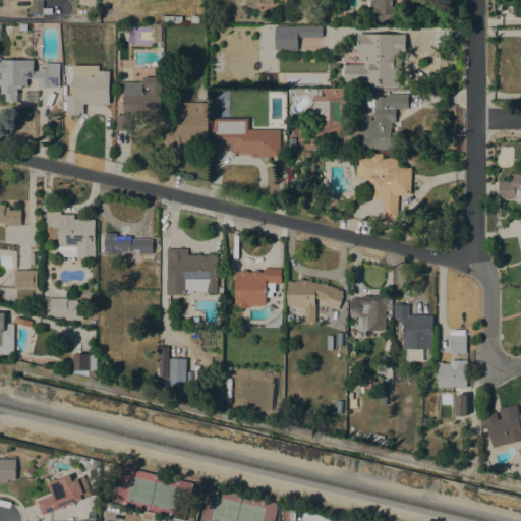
[(43,0),(43,17),(29,17),(29,7),(32,7),(32,0),(43,0)]
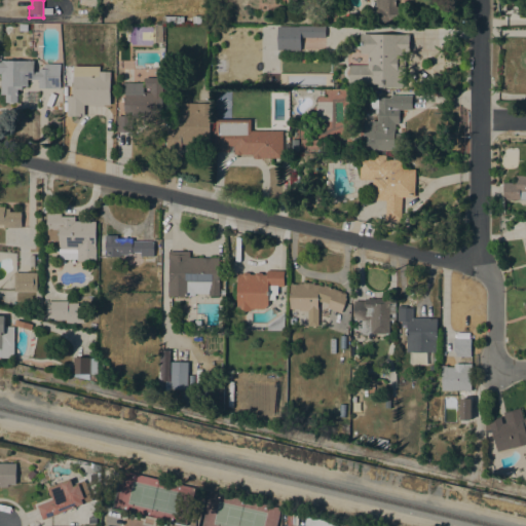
[(396,0),(396,6),(399,6),(399,23),(369,23),(369,7),(375,7),(375,0),(396,0)]
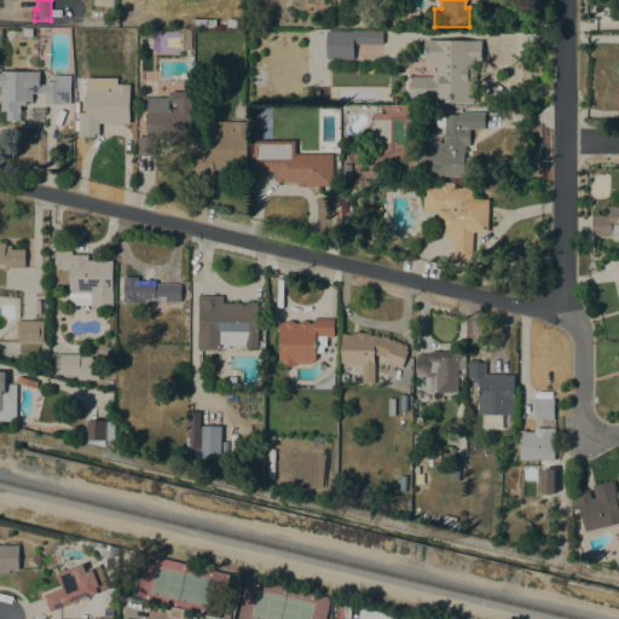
[(236,19),(236,28),(226,28),(226,18),(227,18),(236,19)]
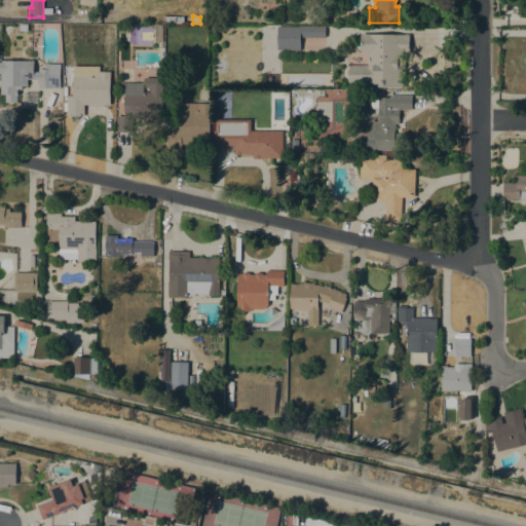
[(155,25),(162,25),(162,42),(154,42),(155,25)]
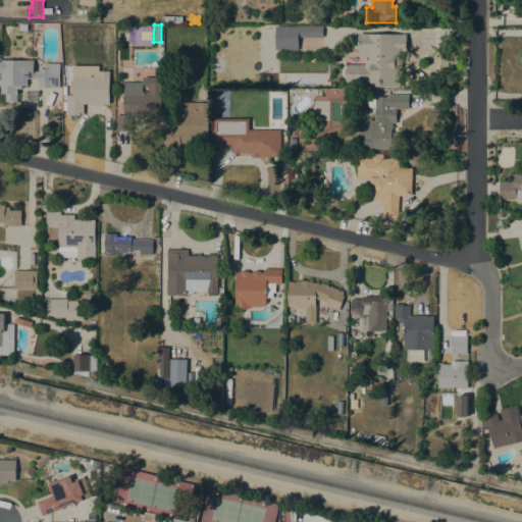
[(322,37),(298,37),(298,50),(274,50),(275,25),(322,25),(322,37)]
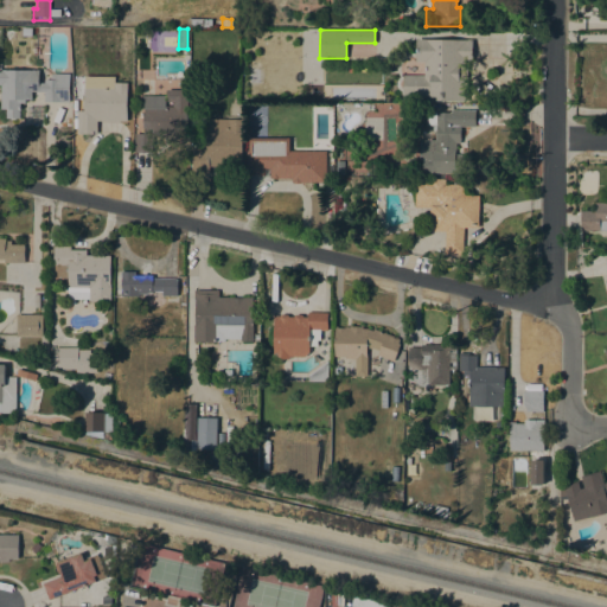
[(472,39),(472,62),(467,62),(466,101),(436,101),(436,96),(403,96),(403,75),(425,75),(425,62),(416,62),(416,39),(472,39)]
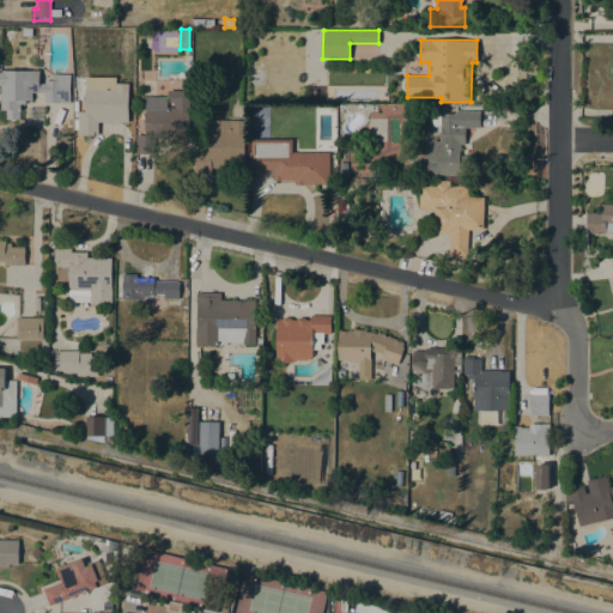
[(40,84),(44,84),(44,80),(50,80),(50,77),(52,77),(52,74),(70,74),(70,103),(44,103),(44,92),(31,92),(31,101),(25,101),(25,104),(19,104),(19,120),(5,120),(5,110),(0,110),(0,70),(40,71),(40,84)]
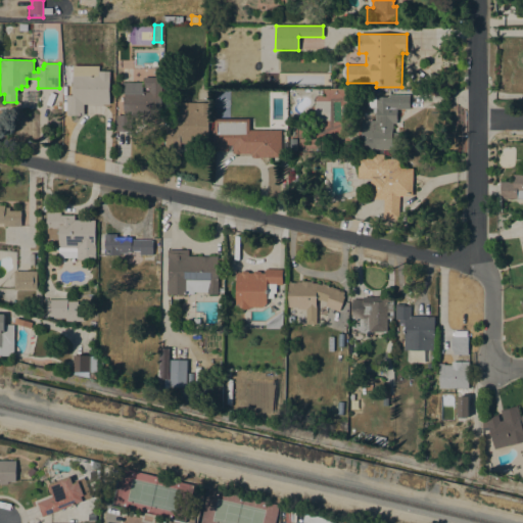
[(84,115),(66,115),(66,95),(73,95),(73,65),(100,66),(100,70),(109,70),(109,104),(84,104),(84,115)]
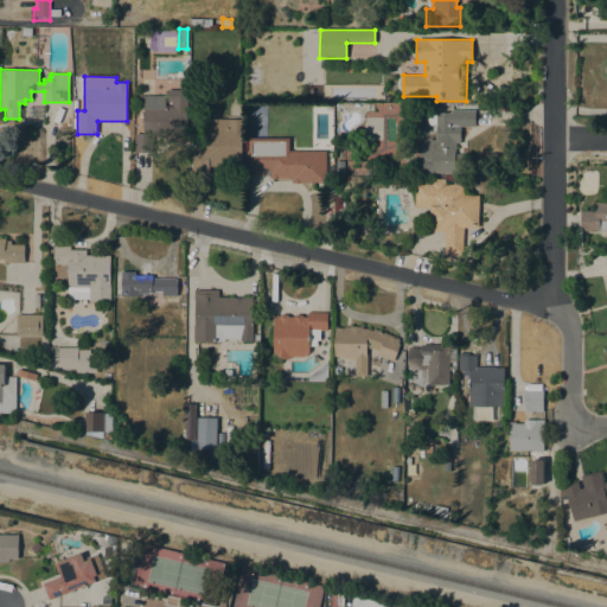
[(186,138),(152,136),(152,153),(134,152),(134,134),(144,134),(144,109),(140,109),(141,95),(166,95),(166,89),(187,89),(186,138)]
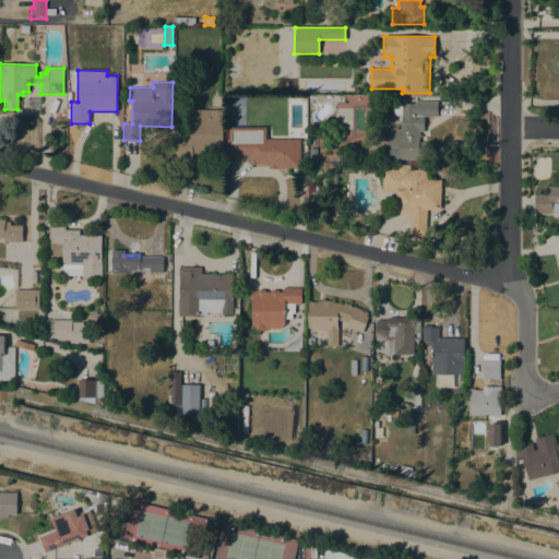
[(389,159),(389,146),(385,146),(385,129),(401,129),(402,120),(399,120),(399,116),(393,116),(393,104),(415,104),(415,100),(438,100),(438,117),(419,117),(419,142),(425,142),(425,159),(389,159)]
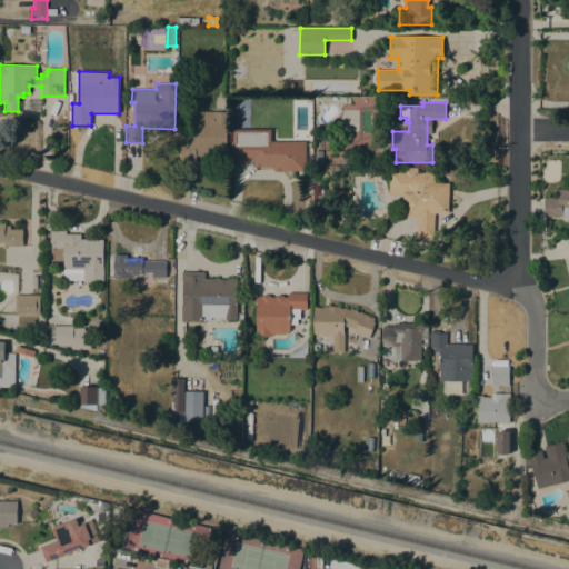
[(227,157),(197,157),(196,163),(179,163),(179,139),(193,140),(193,111),(227,112),(227,157)]
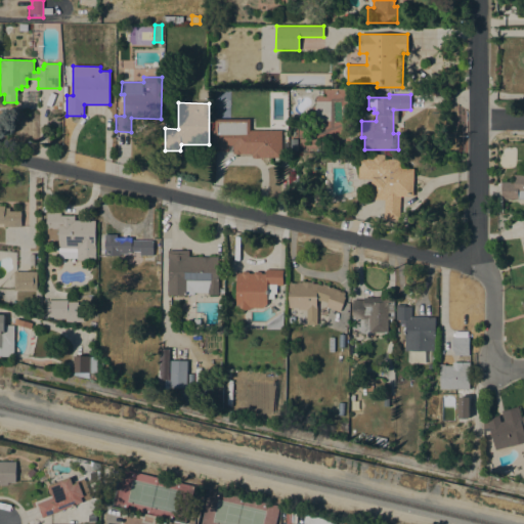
[(249,120),(249,130),(281,130),(281,158),(252,158),(252,154),(232,154),(232,145),(213,145),(213,130),(215,130),(215,119),(249,120)]
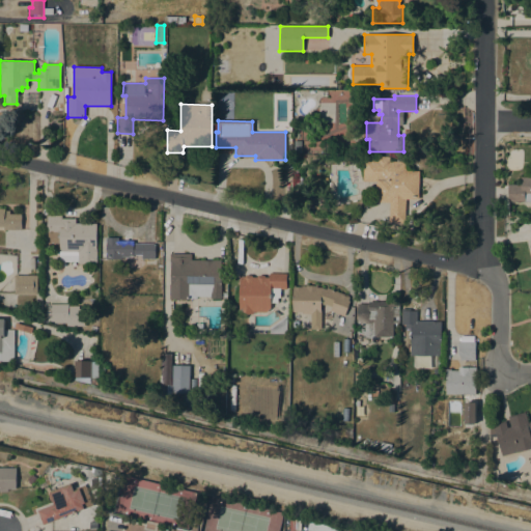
[(348,148),(348,122),(319,123),(319,135),(301,135),(301,149),(348,148)]
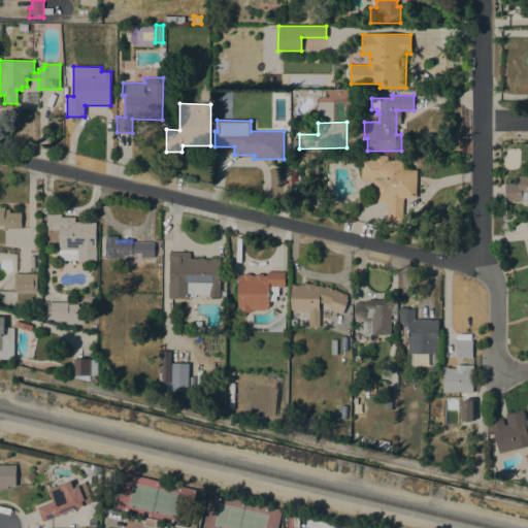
[(403,169),(417,170),(416,198),(403,198),(402,222),(400,221),(400,227),(388,227),(388,221),(387,221),(387,201),(373,201),(373,179),(360,179),(361,160),(374,160),(374,156),(387,156),(387,160),(403,161),(403,169)]
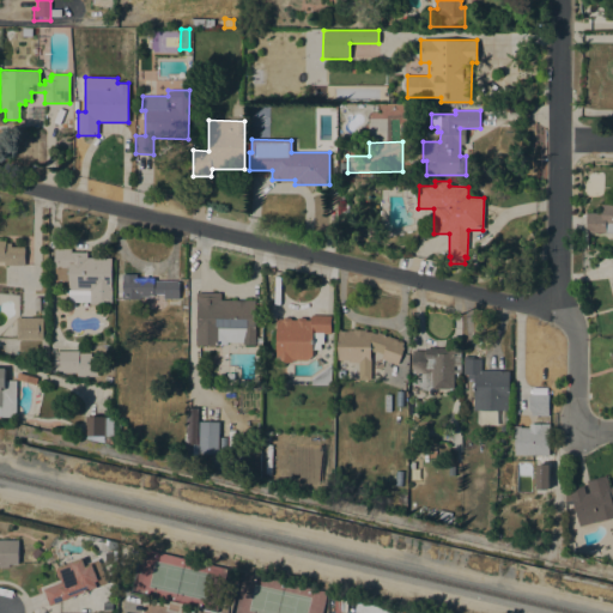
[(612,232),(586,232),(586,213),(601,213),(601,204),(612,204),(612,232)]
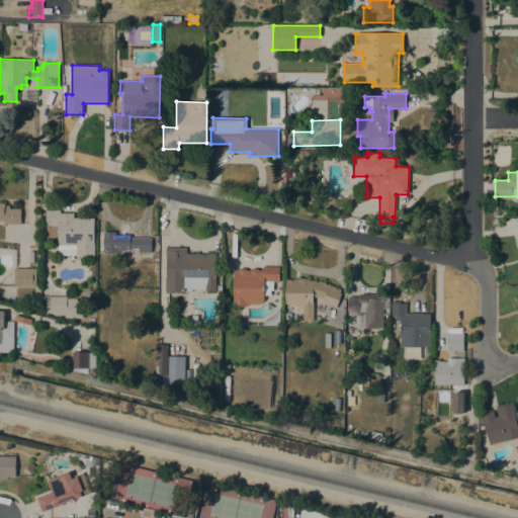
[(310,192),(320,189),(323,200),(314,203),(310,192)]
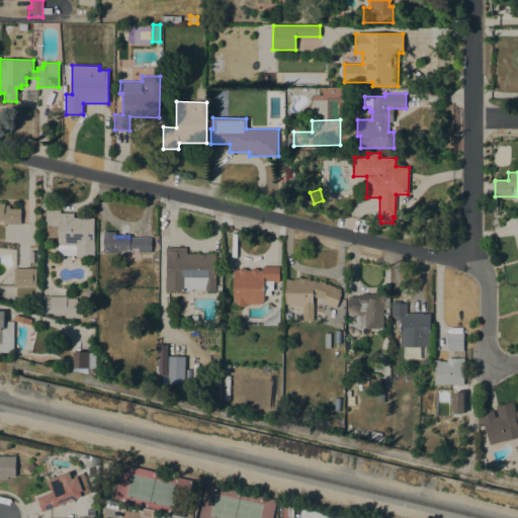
[(0,203),(5,203),(5,205),(9,205),(9,208),(21,208),(21,225),(4,224),(4,221),(0,221),(0,203)]
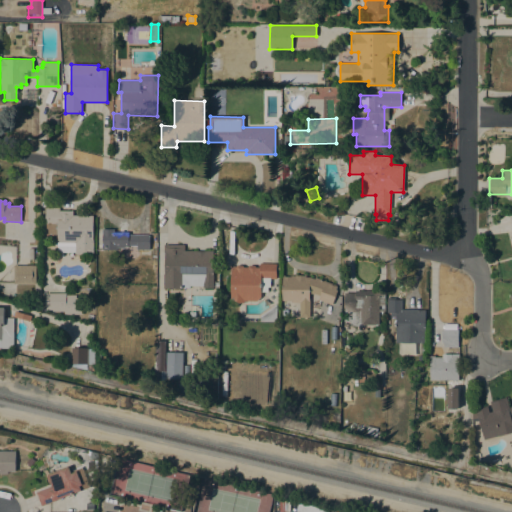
[(93,216),(93,239),(93,254),(75,254),(75,252),(57,252),(57,243),(50,243),(50,235),(46,235),(46,223),(45,223),(45,207),(59,207),(59,210),(73,211),(73,215),(93,216)]
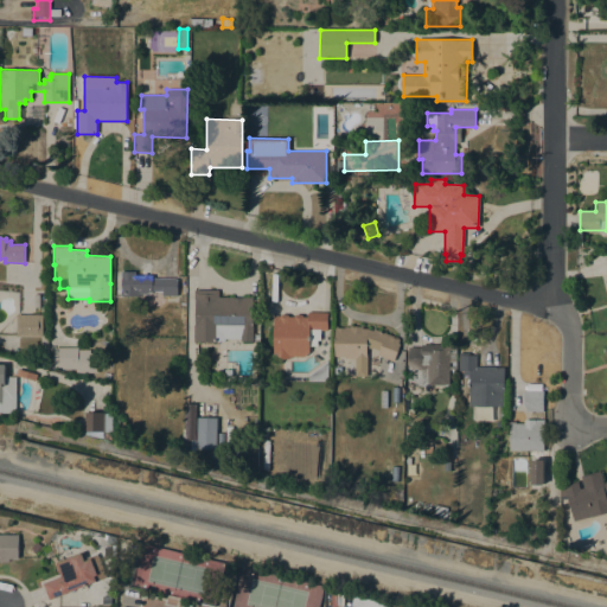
[(177,296),(161,295),(161,291),(152,291),(152,293),(139,293),(139,296),(120,296),(120,291),(121,291),(121,279),(121,270),(135,270),(134,275),(144,275),(144,273),(146,273),(146,275),(152,275),(152,278),(177,278),(177,296)]
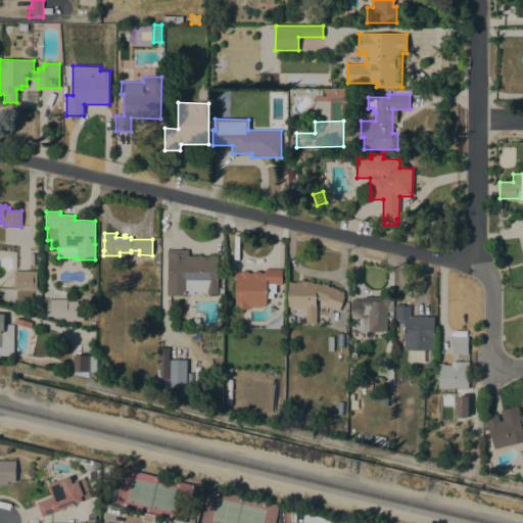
[(167,279),(168,279),(168,258),(167,258),(167,249),(188,249),(188,256),(218,256),(218,294),(207,294),(207,292),(193,292),(193,294),(167,294),(167,279)]
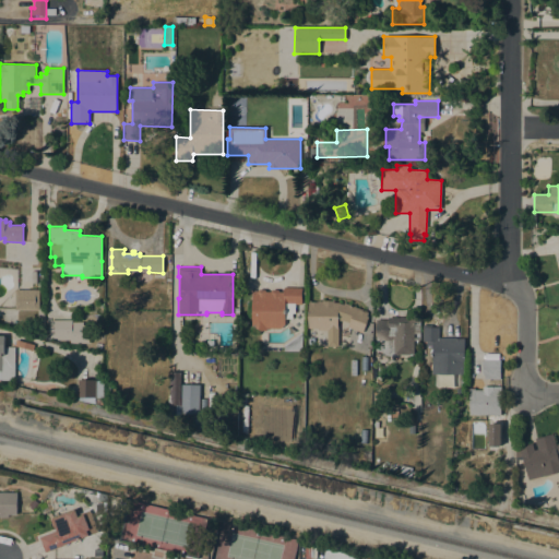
[(251,317),(248,317),(249,302),(251,302),(252,292),(257,292),(258,289),(264,289),(266,292),(270,292),(272,289),(277,289),(278,292),(283,292),(283,287),(301,287),(301,304),(295,304),(295,313),(293,313),(292,319),(285,319),(285,325),(280,329),(266,329),(266,331),(251,330),(251,317)]
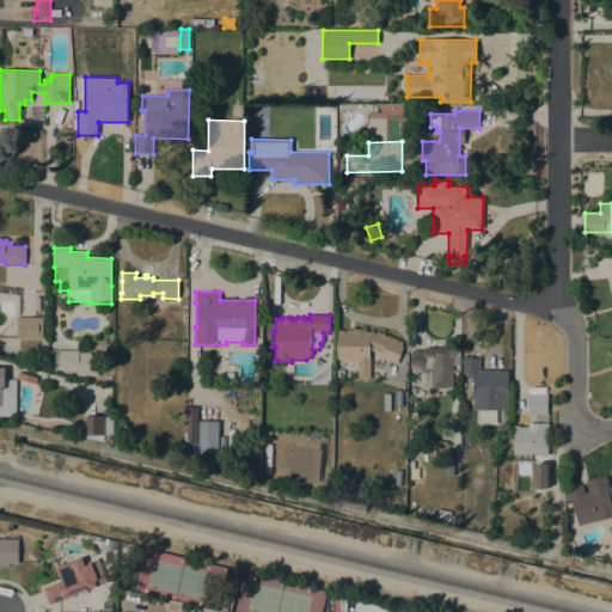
[(42,318),(42,340),(16,338),(17,317),(42,318)]
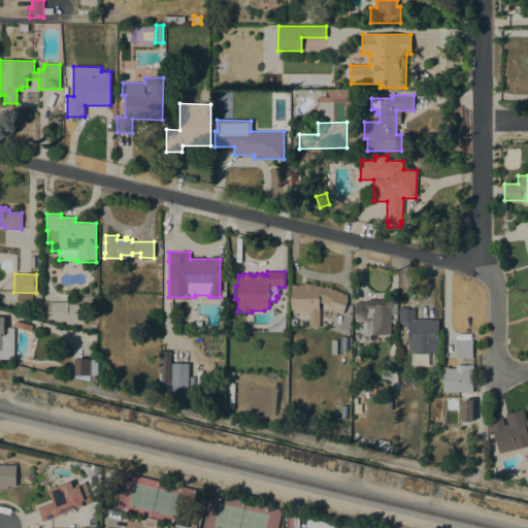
[(300,311),(300,310),(291,310),(291,285),(315,285),(315,286),(320,286),(324,288),(325,286),(348,294),(347,298),(348,299),(341,314),(328,309),(329,306),(319,302),(320,327),(308,327),(308,311),(300,311)]
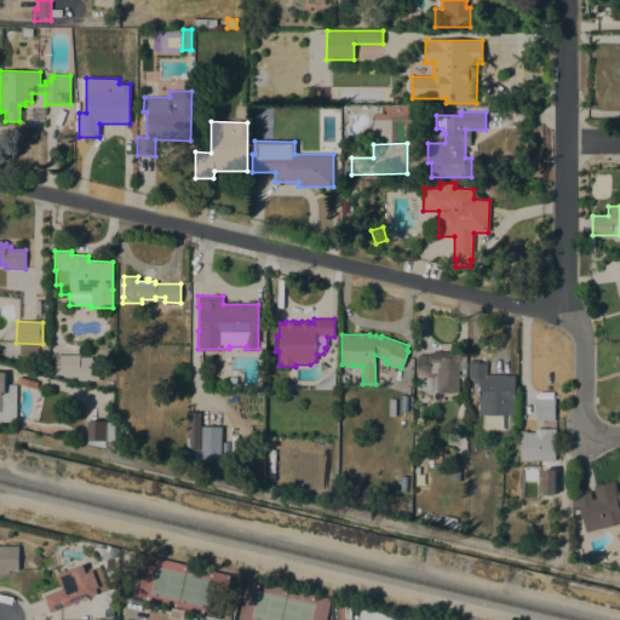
[(417,378),(417,355),(430,355),(430,351),(465,352),(465,378),(459,378),(459,394),(436,394),(437,377),(430,377),(430,378),(417,378)]
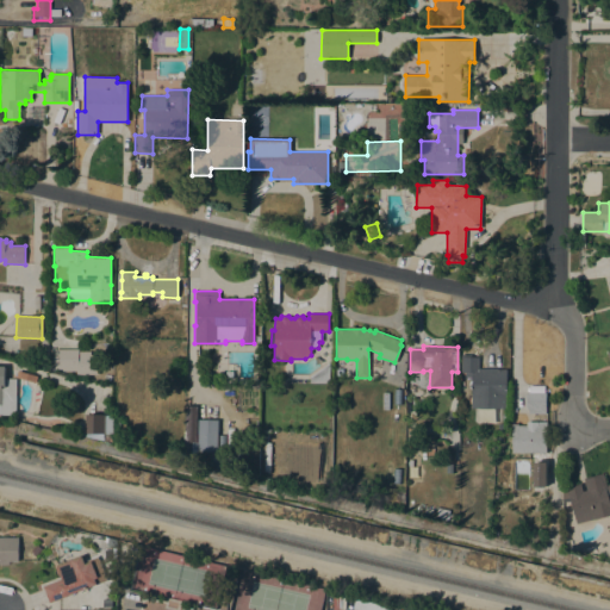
[(78,350),(91,350),(89,365),(78,365),(78,371),(66,371),(66,366),(64,366),(64,365),(55,365),(55,363),(55,349),(78,350)]
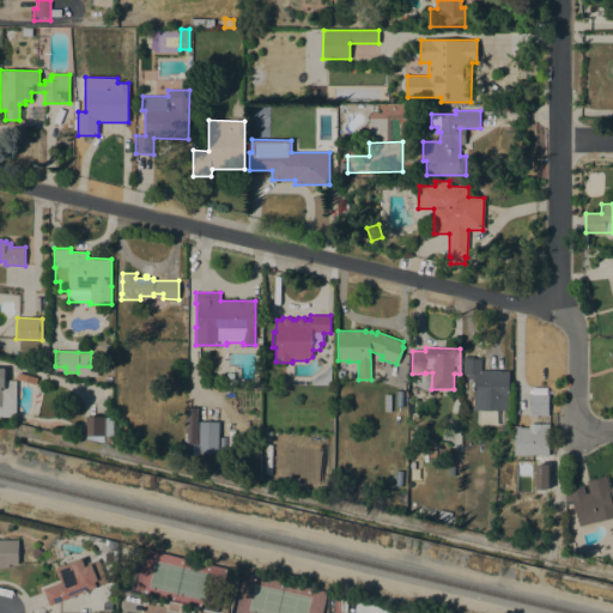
[(508,411),(473,410),(474,380),(467,380),(467,375),(463,375),(463,357),(472,357),(472,358),(481,358),(480,370),(509,371),(508,411)]
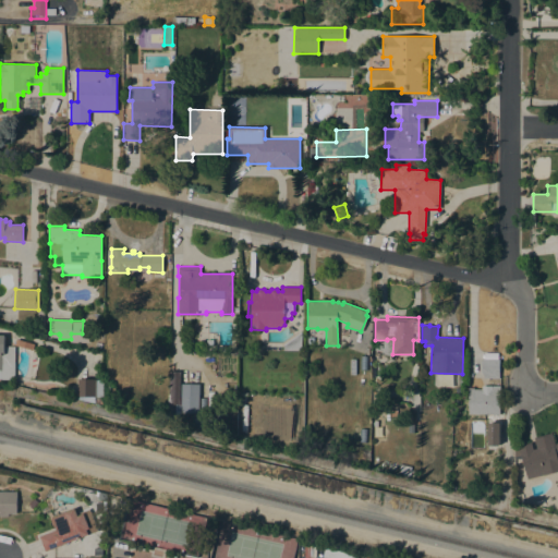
[(301,351),(283,350),(283,346),(302,331),(301,351)]
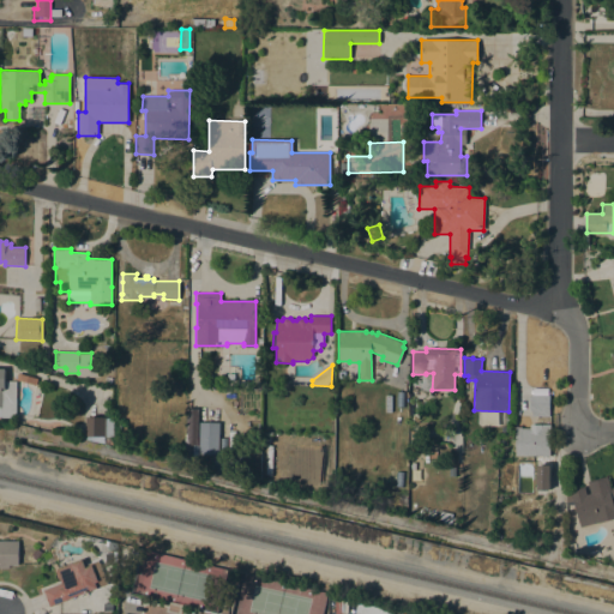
[(16,417),(0,417),(0,368),(5,368),(5,380),(16,381),(16,417)]
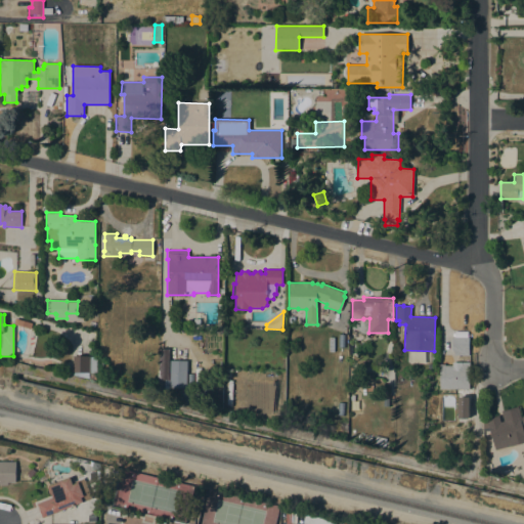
[(32,322),(31,329),(13,323),(15,318),(32,322)]
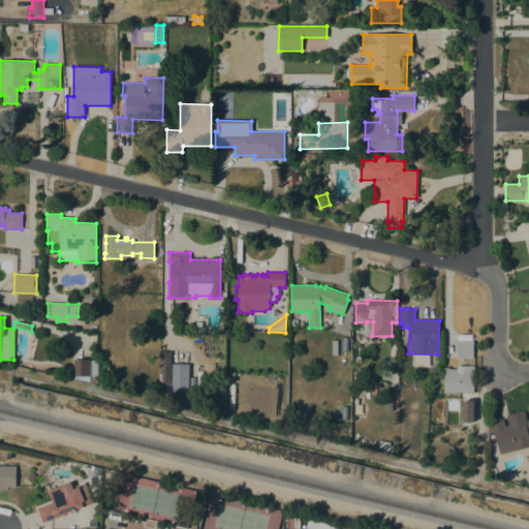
[(473,359),(458,359),(458,354),(457,354),(457,352),(455,352),(455,341),(457,341),(457,340),(473,340),(473,359)]
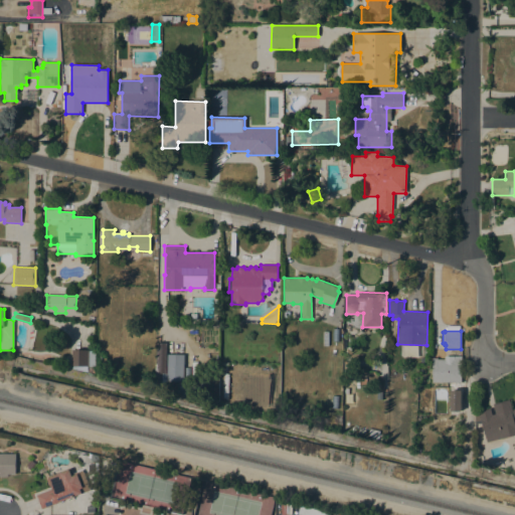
[(157,348),(167,348),(167,372),(157,372),(157,348)]
